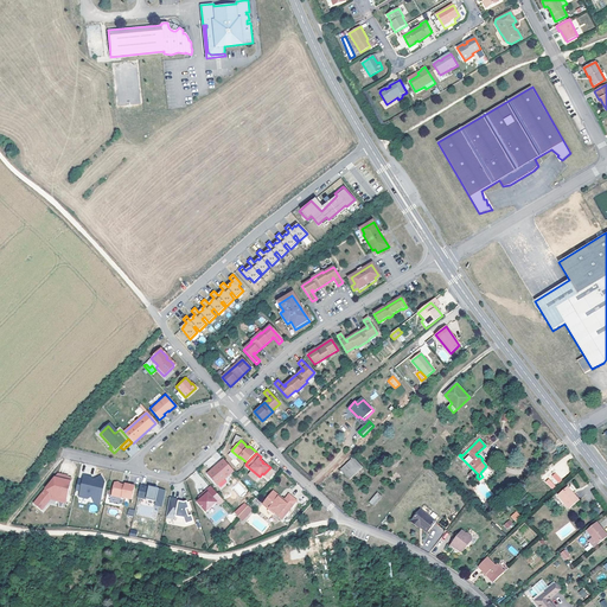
[(351,481),(364,468),(355,459),(342,471),(351,481)]
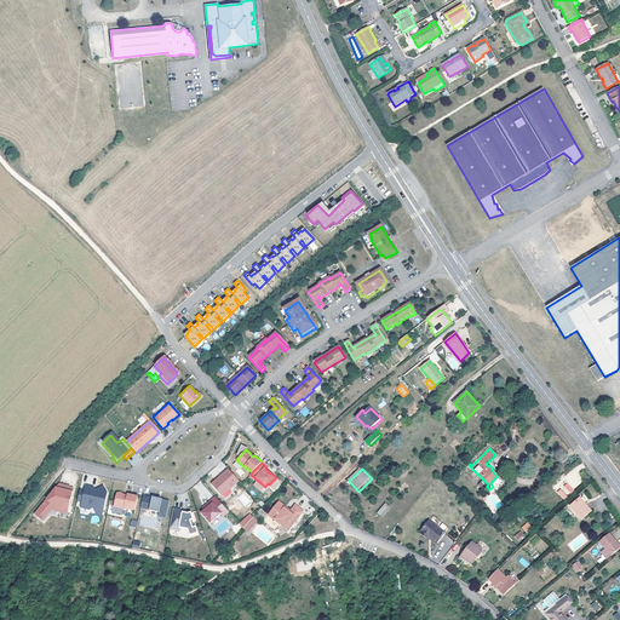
[(229,470),(212,484),(223,497),(240,481),(229,470)]
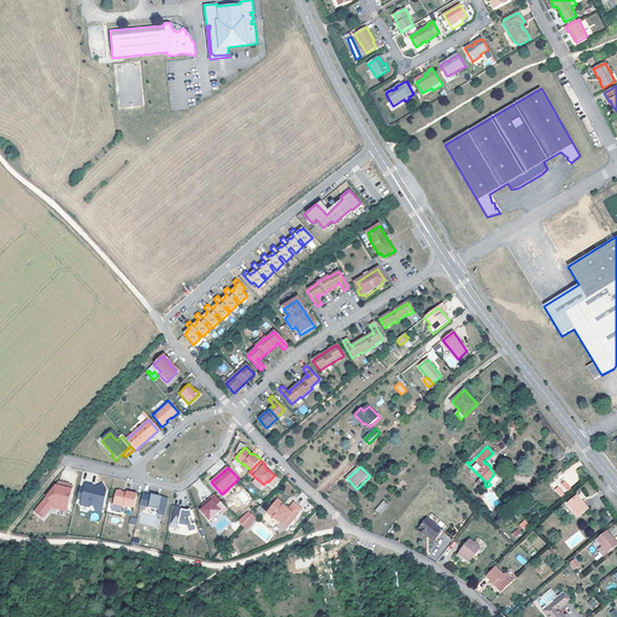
[(560,483),(568,492),(571,488),(564,480),(560,483)]
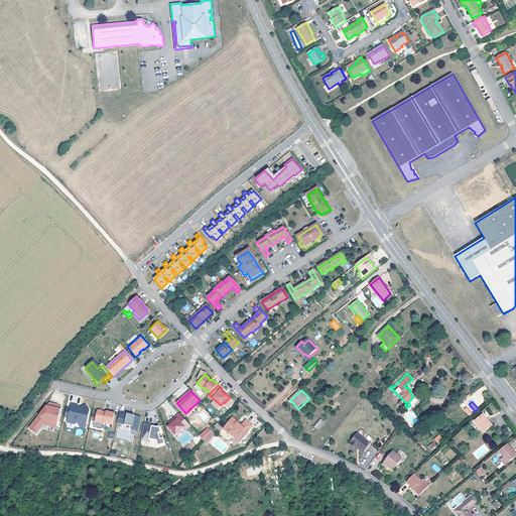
[(48,405),(28,430),(34,435),(41,426),(44,423),(55,426),(58,411),(55,410),(56,408),(56,406),(48,405)]
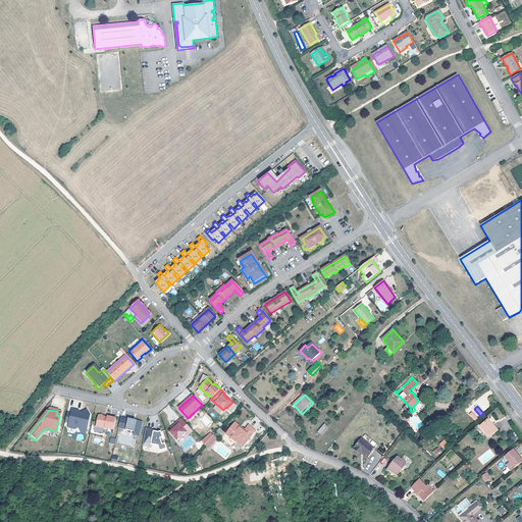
[(67,424),(66,429),(74,430),(77,428),(86,430),(88,421),(89,416),(86,411),(81,414),(81,415),(77,414),(77,413),(70,411),(69,415),(67,424)]
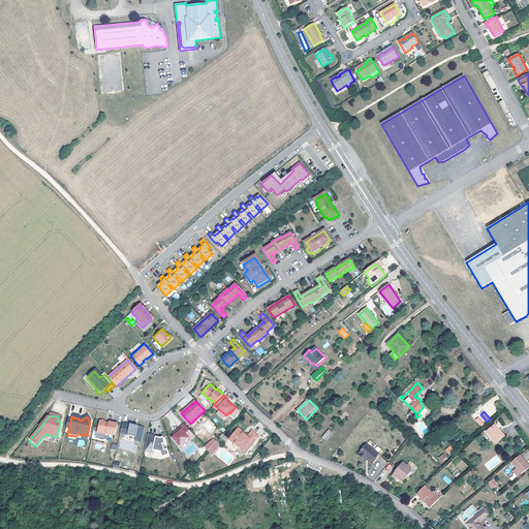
[(480,427),(484,424),(478,417),(475,419),(480,427)]
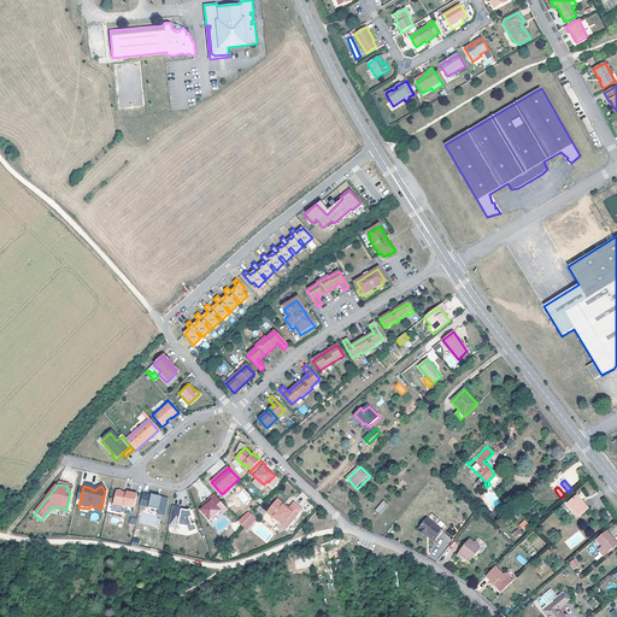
[(236,494),(244,505),(251,500),(244,489),(236,494)]
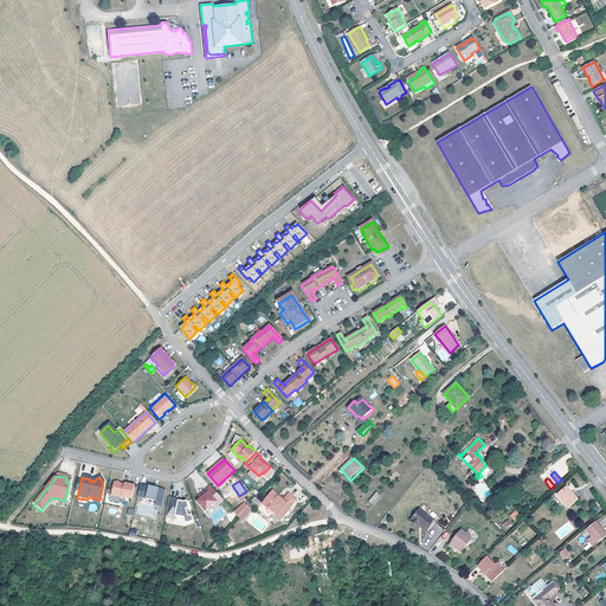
[(117,483),(114,484),(110,497),(122,498),(131,501),(134,487),(124,485),(123,487),(120,485),(117,483)]
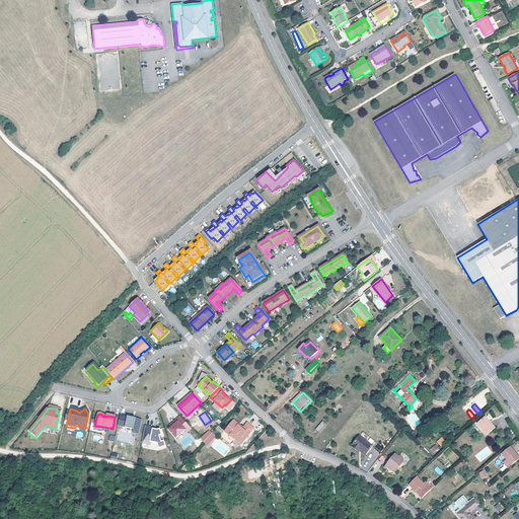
[(171,428),(168,430),(176,438),(186,430),(187,432),(192,428),(180,416),(176,420),(177,422),(171,428)]
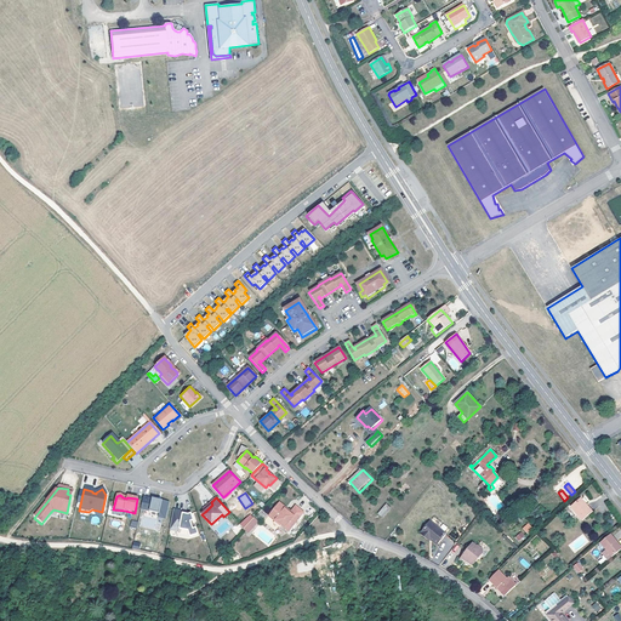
[(161,502),(143,499),(141,512),(149,513),(149,512),(158,514),(158,516),(158,519),(165,522),(169,502),(161,501),(161,502)]
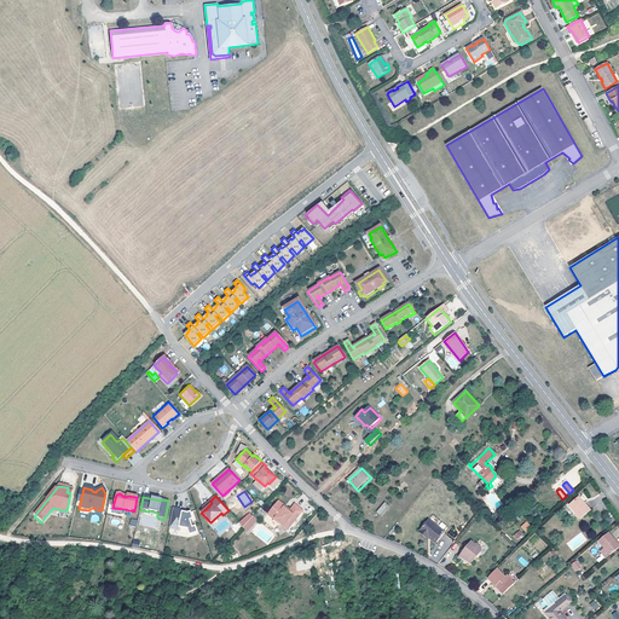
[(279,497),(278,498),(290,508),(291,507),(279,497)]
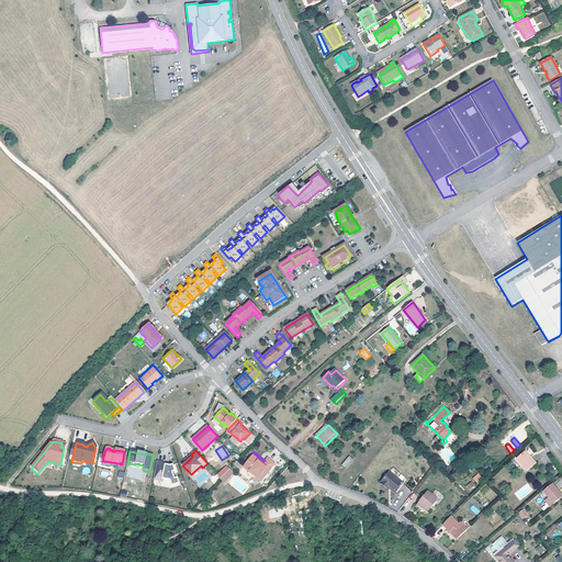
[(537,463),(526,451),(517,459),(528,471),(537,463)]
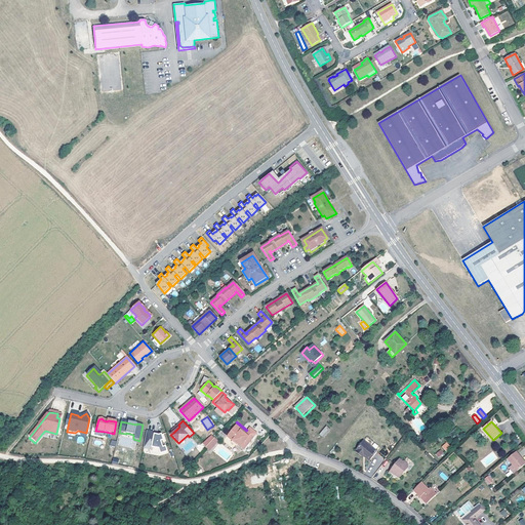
[(236,422),(228,433),(238,441),(239,440),(245,445),(257,430),(250,425),(247,430),(246,431),(236,422)]
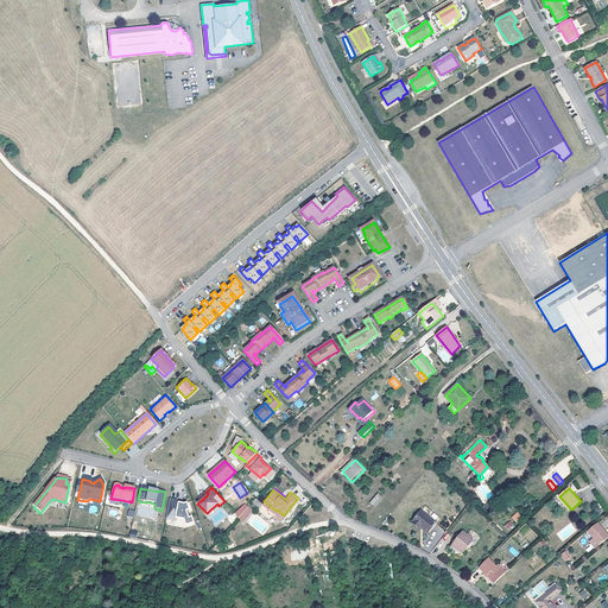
[(371,502),(375,506),(384,496),(379,493),(371,502)]
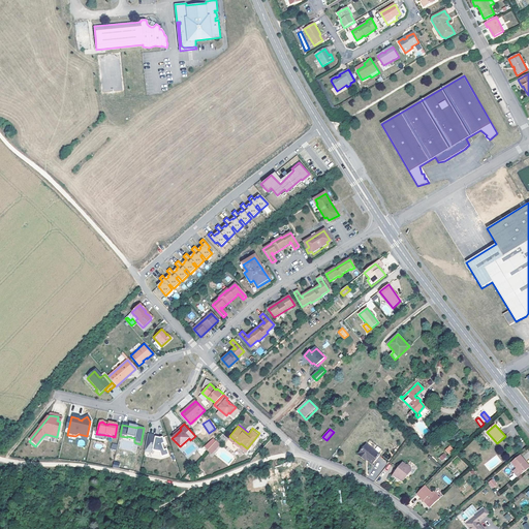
[(224,432),(216,440),(219,442),(223,438),(226,440),(229,436),(224,432)]
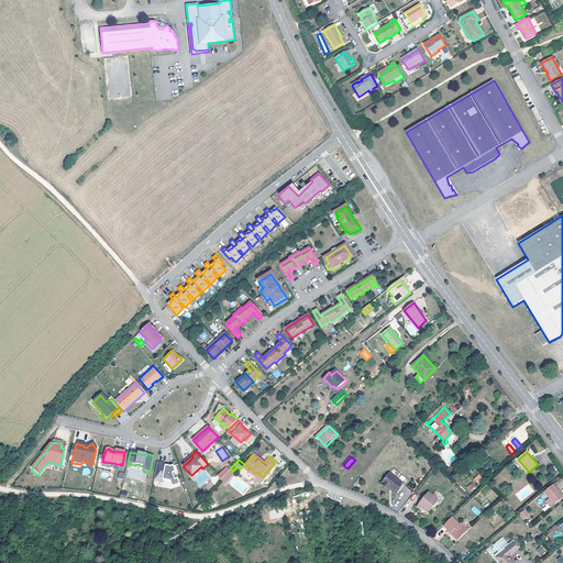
[(166,464),(157,463),(154,481),(163,482),(163,479),(170,482),(173,487),(177,485),(174,473),(175,473),(174,465),(170,466),(166,465),(166,464)]
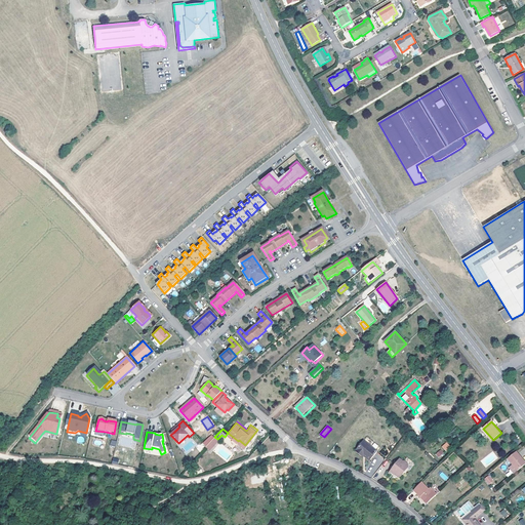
[(210,442),(209,443),(213,446),(218,440),(217,439),(214,437),(210,442)]
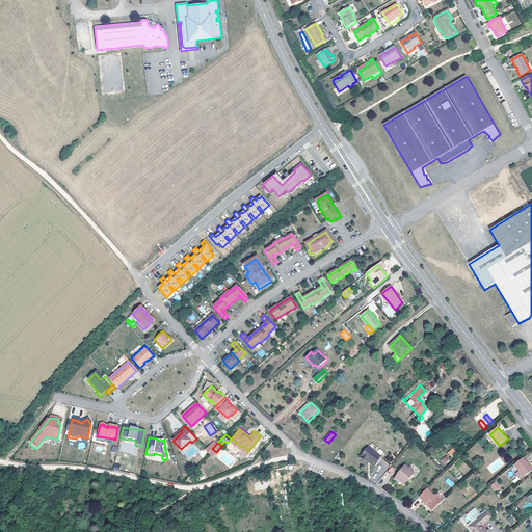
[(136,449),(132,448),(132,445),(126,444),(126,450),(133,451),(133,452),(135,453),(136,449)]
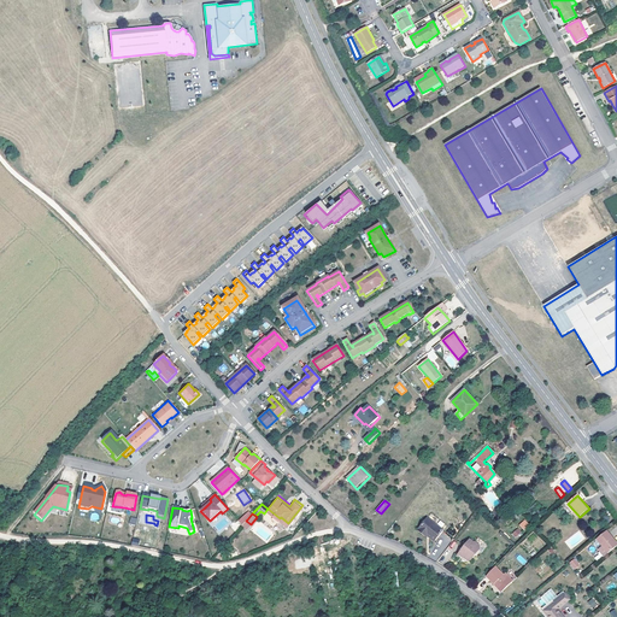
[(444,530),(428,518),(418,529),(427,535),(428,534),(436,541),(444,530)]
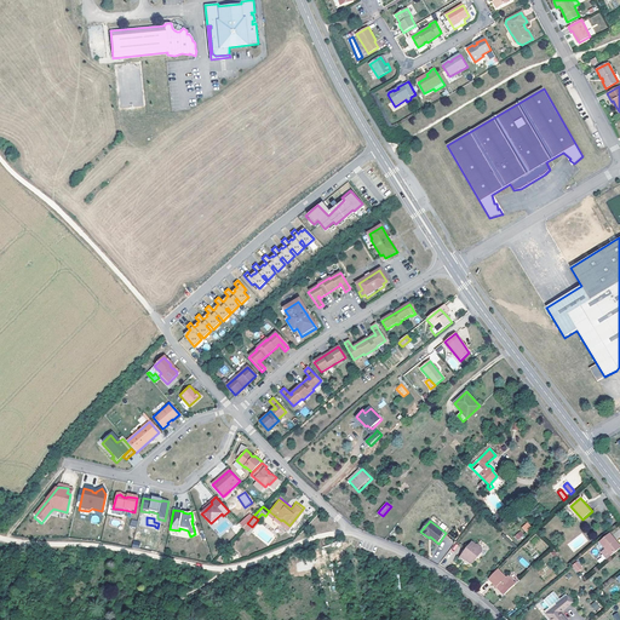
[(619,549),(619,547),(615,541),(616,541),(610,533),(600,541),(606,549),(612,556),(619,549)]
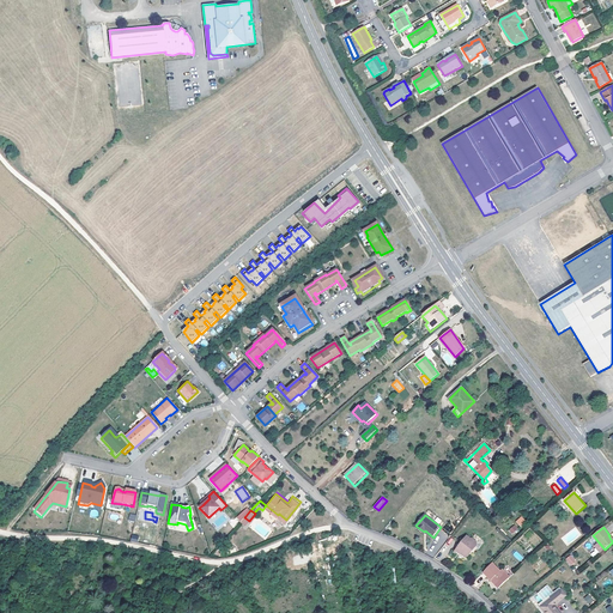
[(467,536),(457,548),(461,552),(462,553),(465,556),(467,557),(471,552),(473,551),(475,548),(474,547),(477,544),(477,542),(472,539),(471,539),(467,536)]
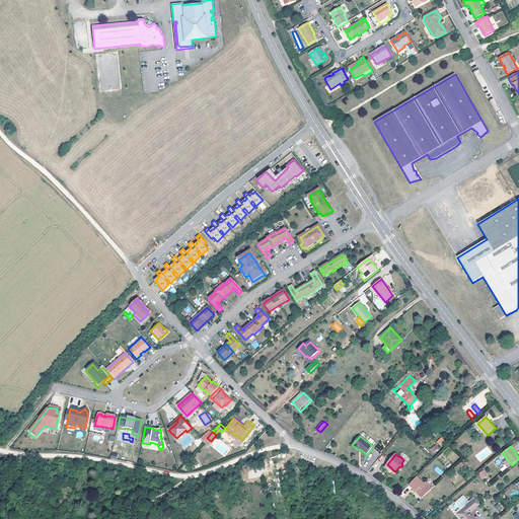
[(504,462),(509,468),(512,465),(507,459),(504,462)]
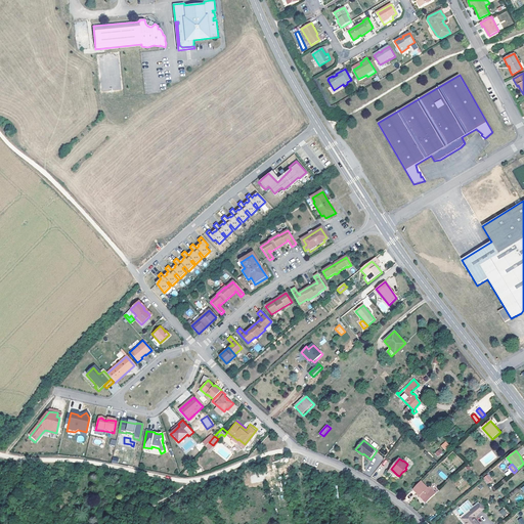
[(428,488),(421,481),(412,489),(420,496),(421,495),(428,503),(436,494),(429,487),(428,488)]
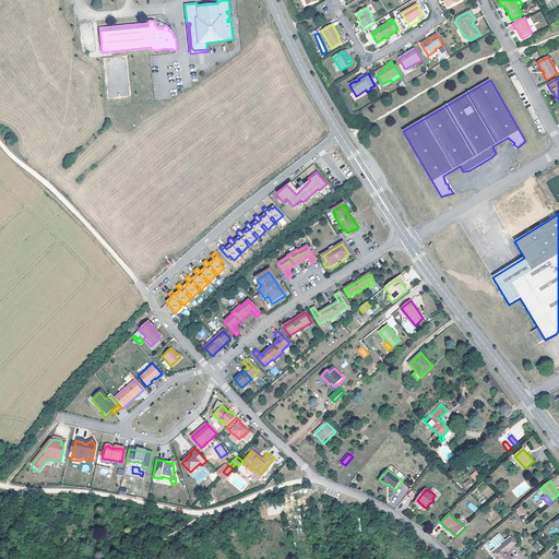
[(448,530),(454,538),(456,536),(449,528),(448,530)]
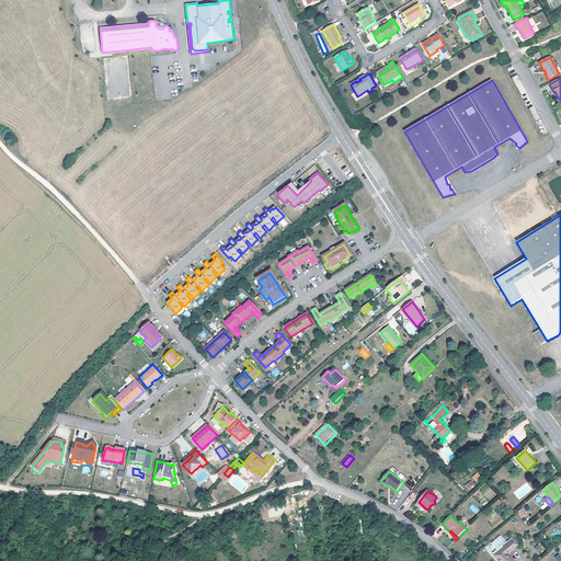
[(512,560),(507,554),(518,546),(513,538),(502,547),(504,549),(495,557),(499,560),(512,560)]
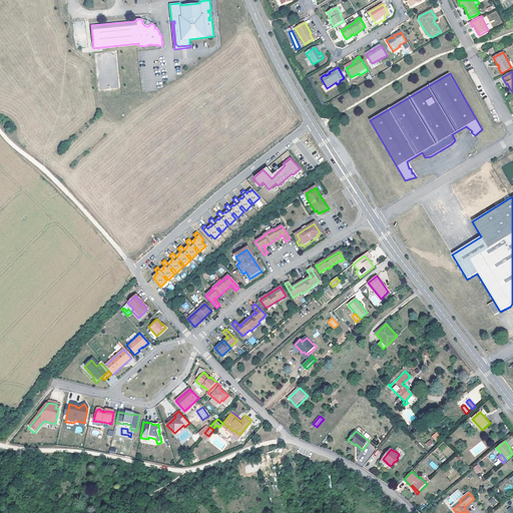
[(489,500),(492,506),(498,503),(494,497),(489,500)]
